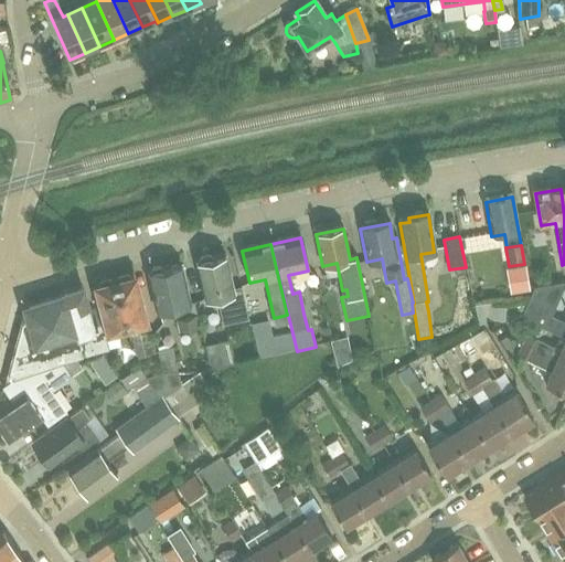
[(233,289),(225,256),(212,260),(210,257),(201,258),(200,263),(196,264),(205,300),(216,298),(223,327),(248,320),(241,287),(233,289)]
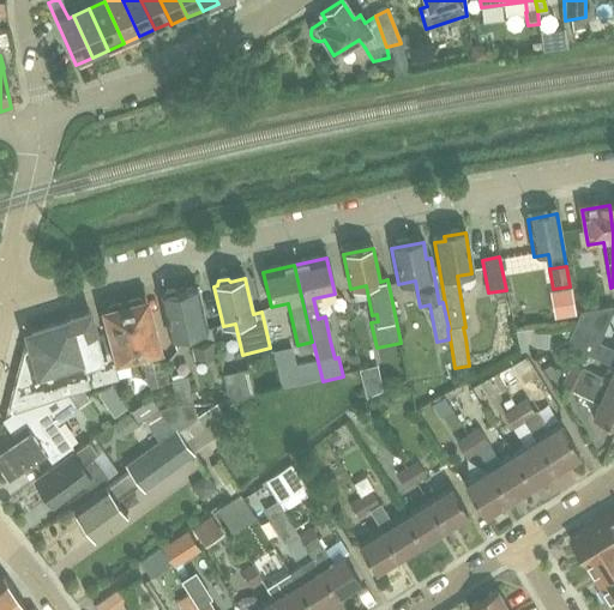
[(206,331),(197,290),(161,299),(170,339),(187,336),(194,363),(217,357),(211,330),(206,331)]
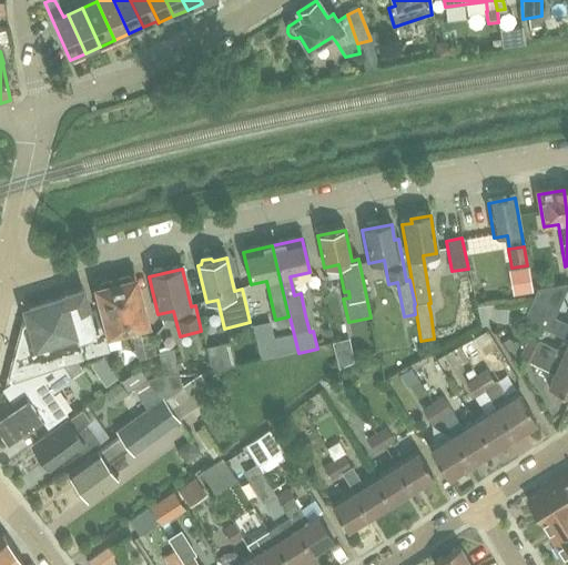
[(118,285),(115,285),(131,349),(142,345),(138,328),(146,325),(134,281),(131,281),(129,279),(119,282),(118,285)]
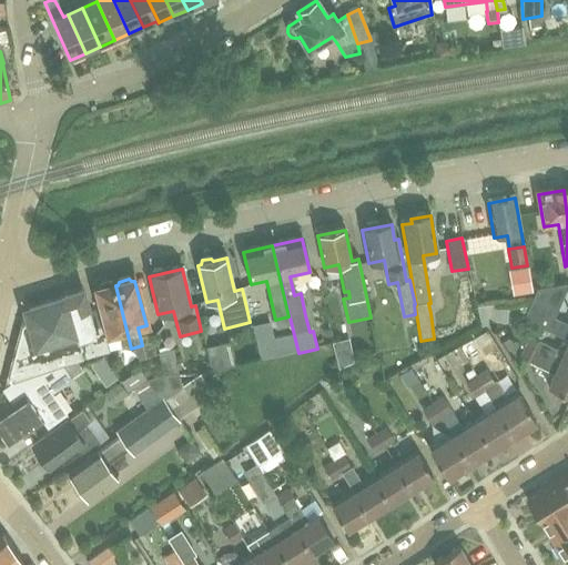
[(567,284),(537,291),(535,296),(524,321),(567,341),(567,325),(553,320),(567,285),(567,284)]
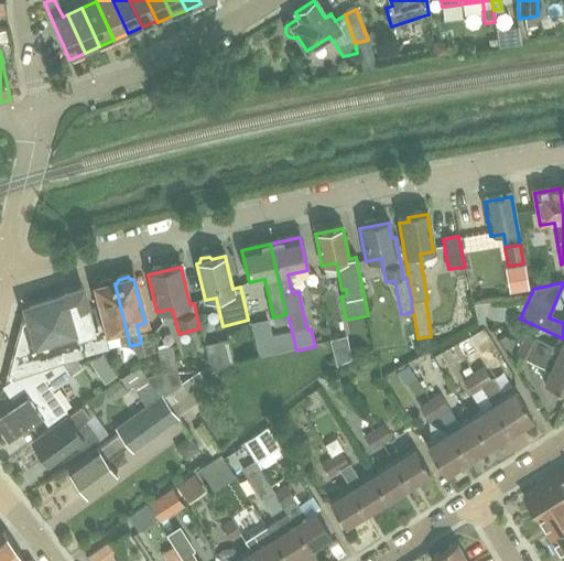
[(115,283),(96,289),(108,333),(117,331),(121,348),(130,346),(115,283)]
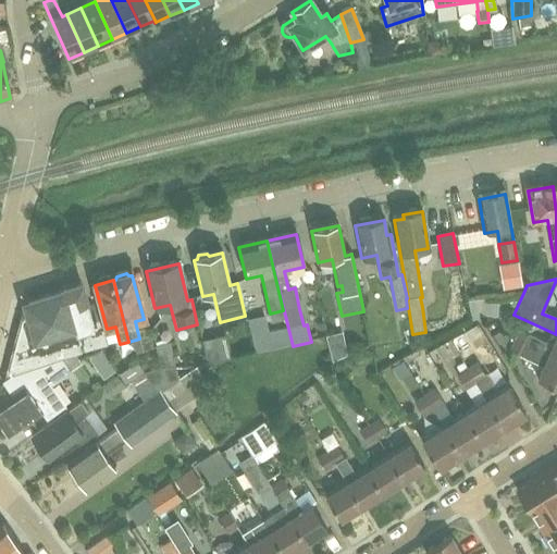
[(75,355),(106,347),(101,328),(93,330),(88,311),(81,285),(63,291),(63,292),(28,302),(25,308),(10,369),(11,373),(61,359),(75,355)]
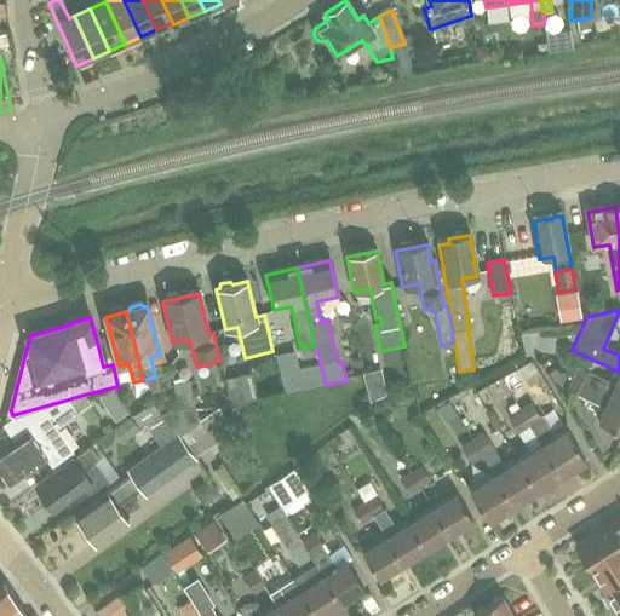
[(539,337),(540,333),(522,335),(527,355),(538,353),(538,350),(539,337)]
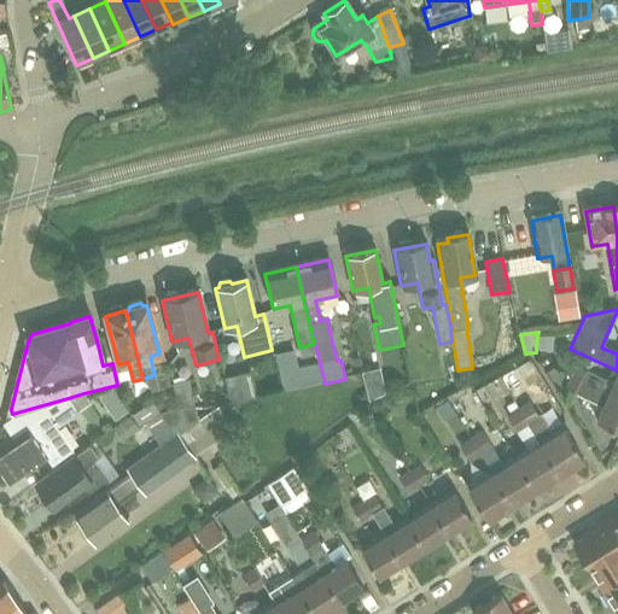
[(293,351),(274,356),(284,392),(324,381),(319,363),(298,368),(293,351)]
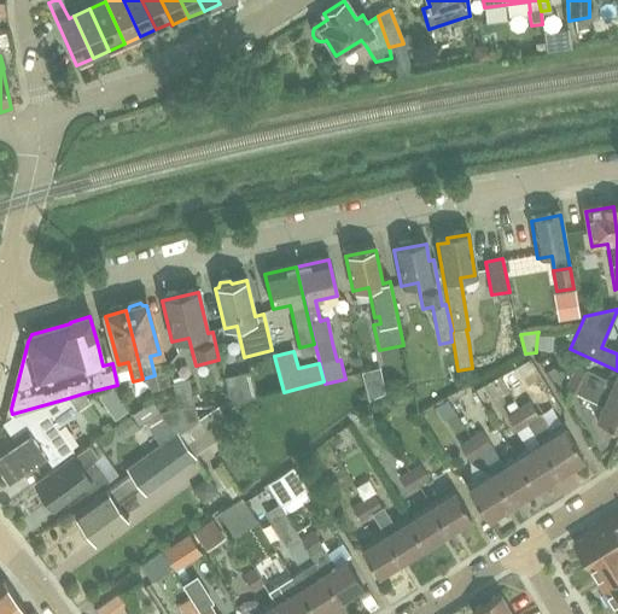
[(576,368),(571,379),(571,380),(617,401),(617,373),(613,384),(598,376),(598,378),(576,368)]
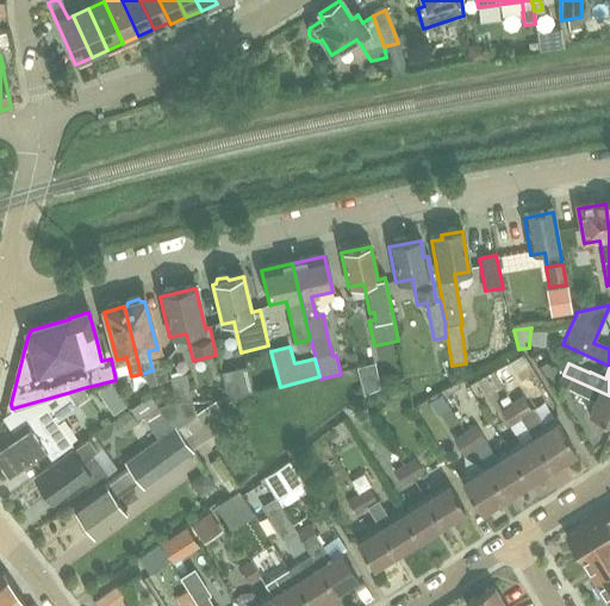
[(514,393),(527,386),(515,366),(503,373),(514,393)]
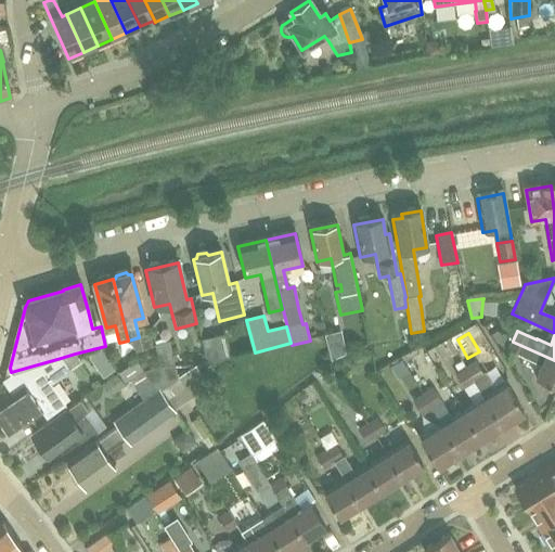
[(231,358),(226,335),(202,341),(206,364),(231,358)]
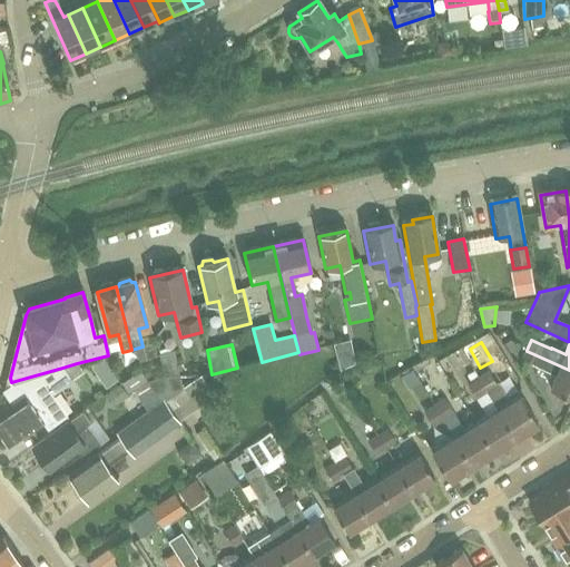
[(569,370),(527,351),(522,361),(536,368),(534,368),(556,377),(550,389),(569,398),(569,370)]
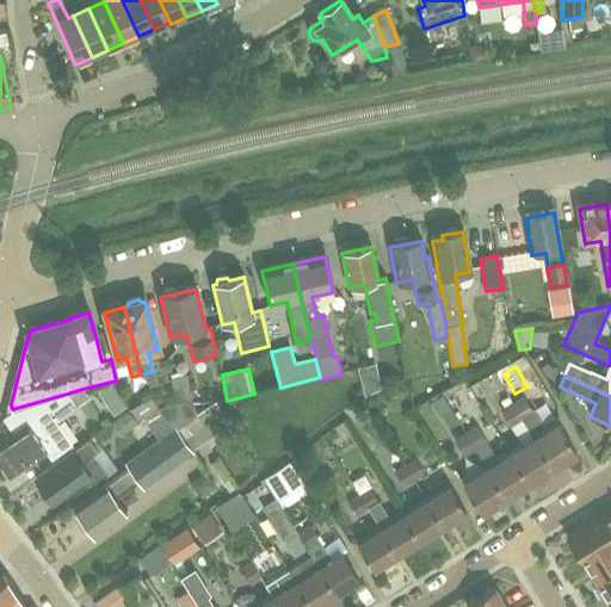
[(185,377),(170,381),(176,403),(192,403),(185,377)]
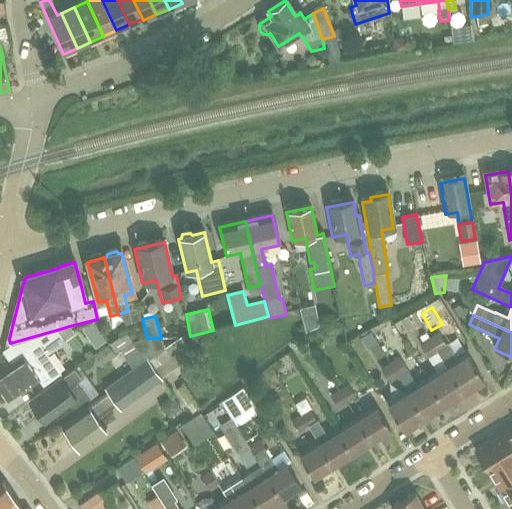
[(75,334),(69,326),(56,330),(64,342),(75,334)]
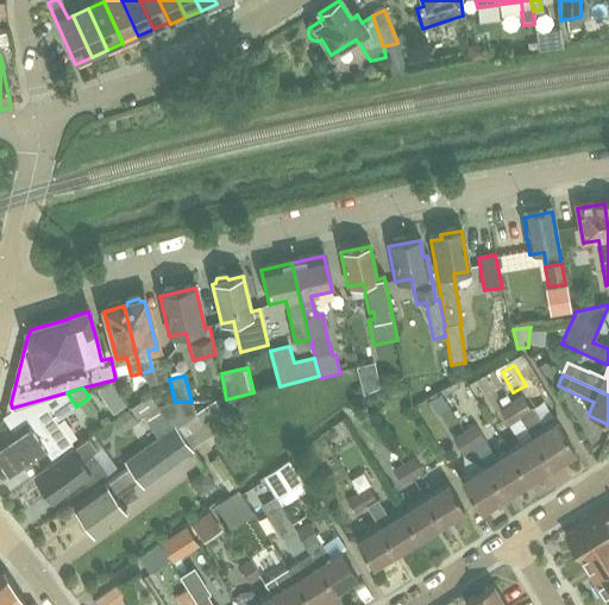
[(0,441),(0,462),(10,477),(46,452),(51,459),(71,446),(57,423),(76,408),(76,407),(67,392),(12,408),(13,411),(4,418),(13,432),(0,441)]
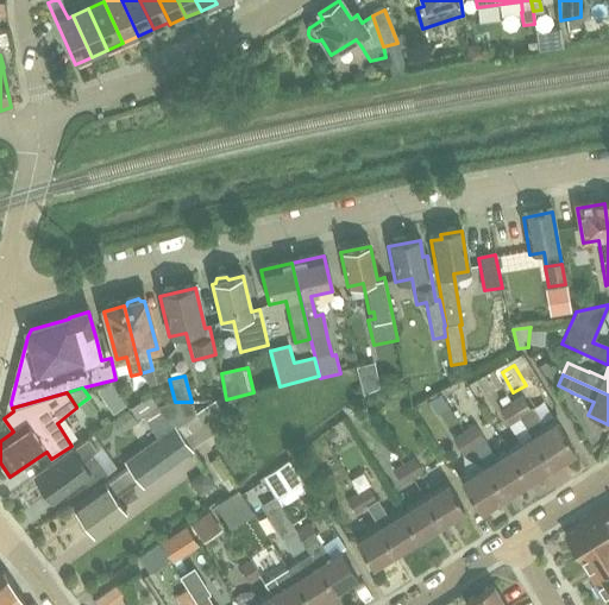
[(532,439),(550,468),(573,453),(556,423),(544,430),(531,410),(529,410),(522,398),(510,405),(520,420),(532,439)]
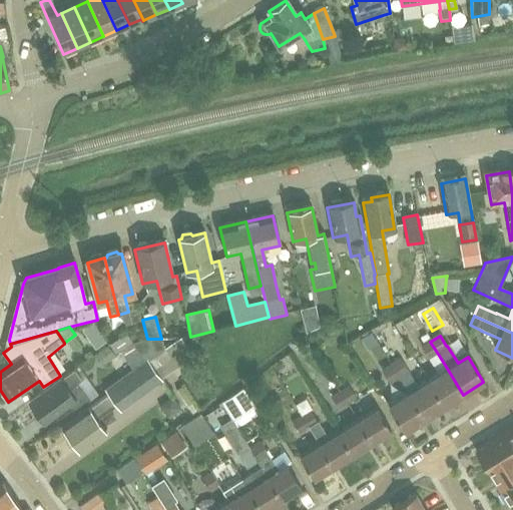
[(107,394),(61,428),(79,451),(105,432),(96,421),(115,406),(119,411),(193,356),(181,339),(164,351),(147,362),(104,391),(107,394)]
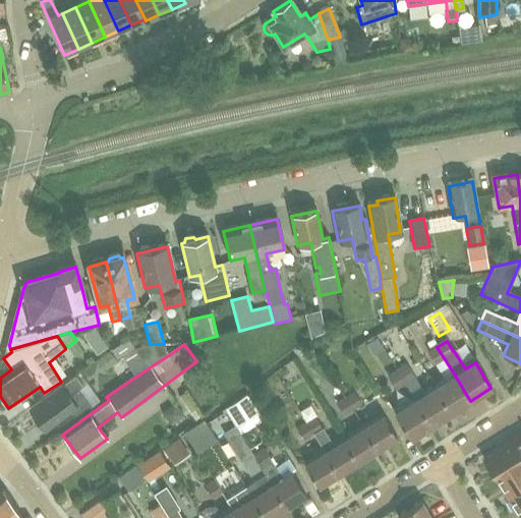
[(150,344),(136,349),(146,367),(148,366),(150,367),(167,356),(164,344),(150,344)]
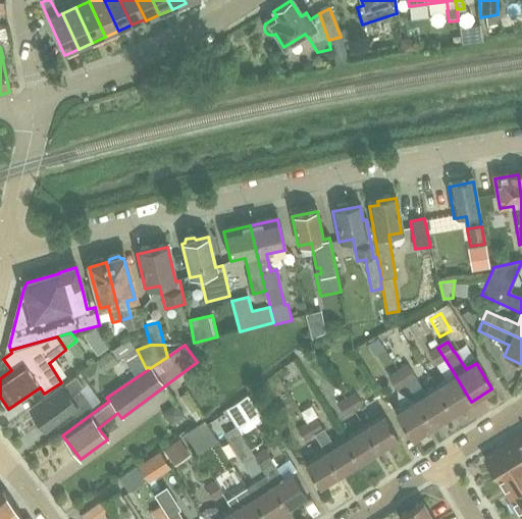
[(437,348),(428,354),(435,365),(435,366),(446,360),(437,348)]
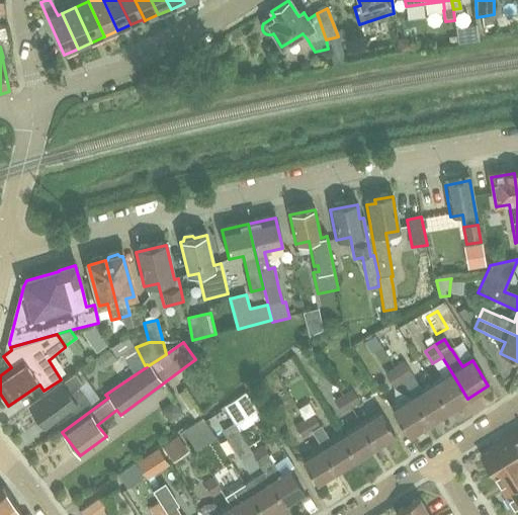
[(145,365),(136,347),(121,356),(133,373),(145,365)]
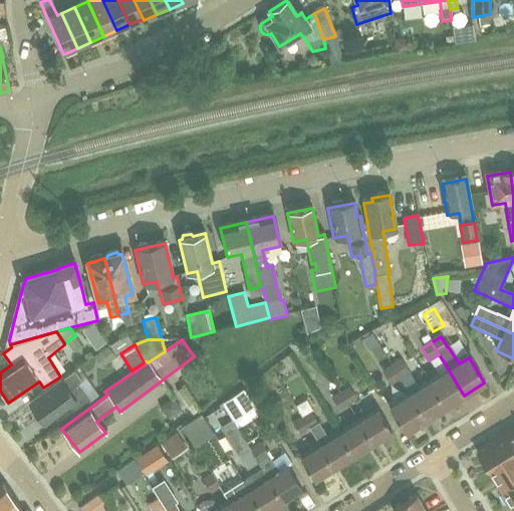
[(425,420),(444,408),(429,382),(420,389),(418,385),(410,372),(409,372),(401,360),(400,360),(391,366),(400,380),(409,396),(425,420)]
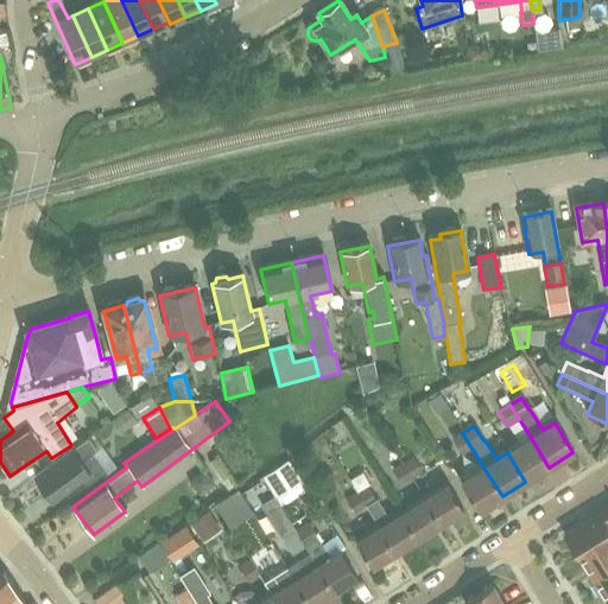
[(451,440),(462,457),(473,450),(462,433),(451,440)]
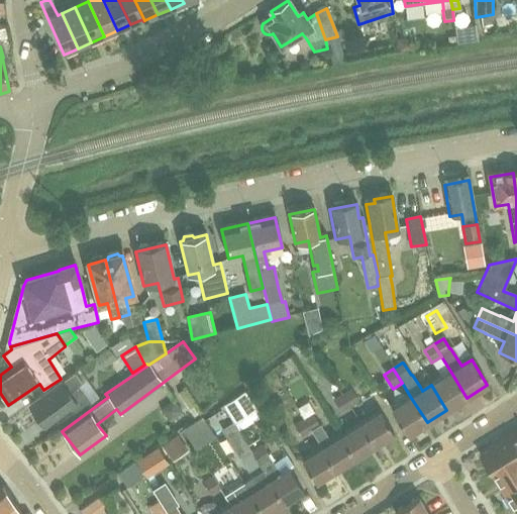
[(467,398),(451,373),(431,385),(446,410),(467,398)]
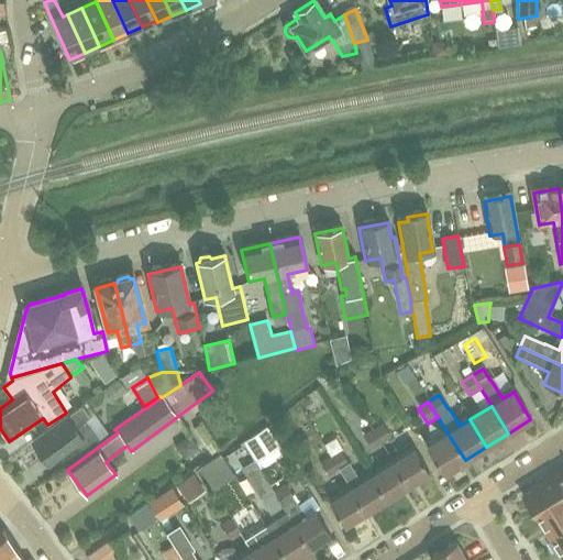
[(74,445),(80,453),(98,441),(85,423),(89,419),(80,407),(32,443),(47,464),(74,445)]
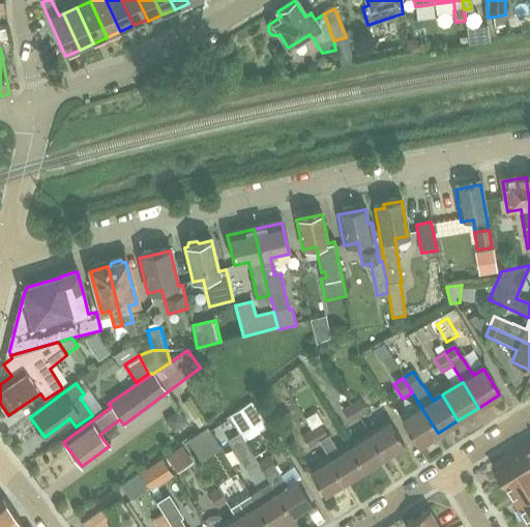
[(199,429),(205,425),(188,401),(182,405),(199,429)]
